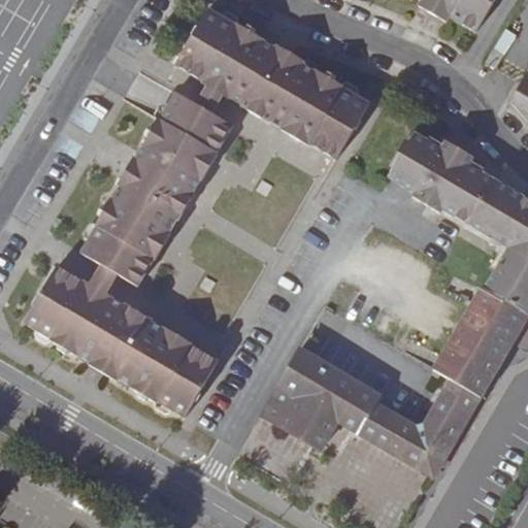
[(449,17),(421,0),(416,8),(443,25),(449,17)]
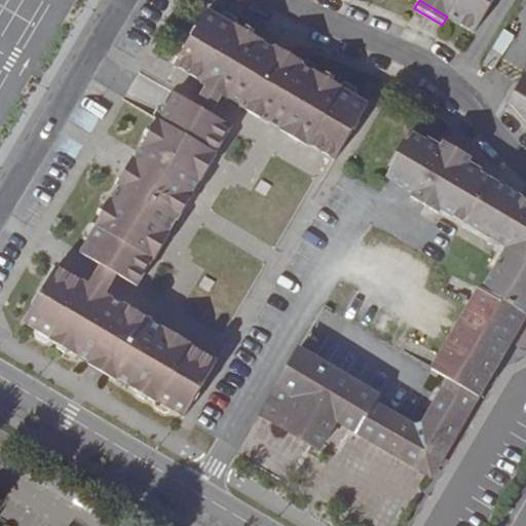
[(418,0),(419,0),(447,16),(474,33),(492,0),(418,0)]
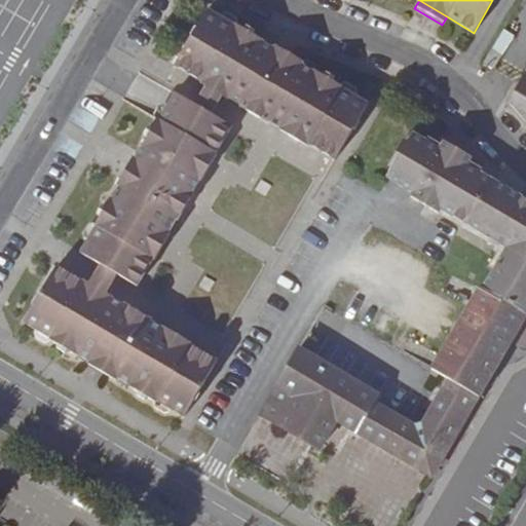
[(208,8),(174,66),(201,82),(200,83),(207,86),(222,96),(227,99),(228,98),(240,105),(239,107),(266,122),(267,121),(279,127),(278,129),(307,146),(308,145),(334,160),(368,103),(340,87),(341,85),(332,80),(334,76),(326,71),(323,75),(313,70),(312,71),(301,65),(303,62),(274,45),(273,47),(262,41),(263,39),(253,34),(255,30),(247,26),(245,29),(234,24),(208,8)]
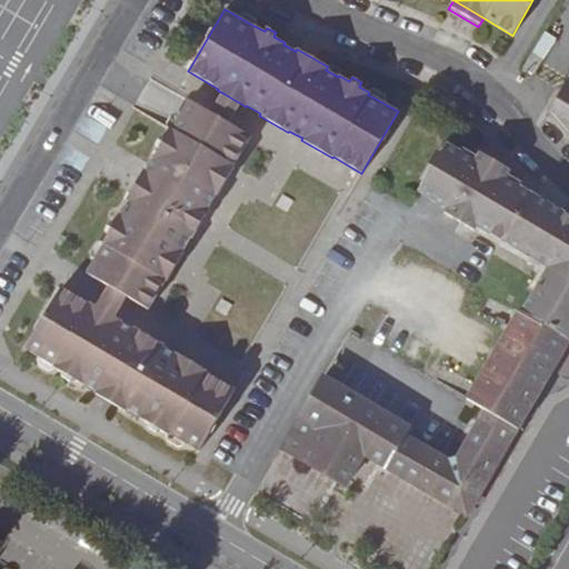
[(539,40),(531,52),(542,59),(549,47),(539,40)]
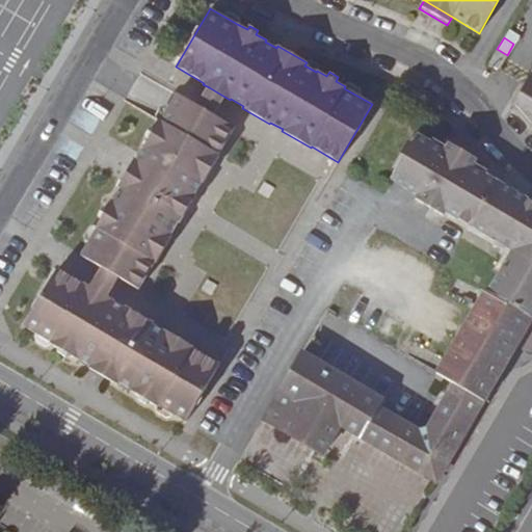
[(507,55),(497,49),(488,62),(499,68),(507,55)]
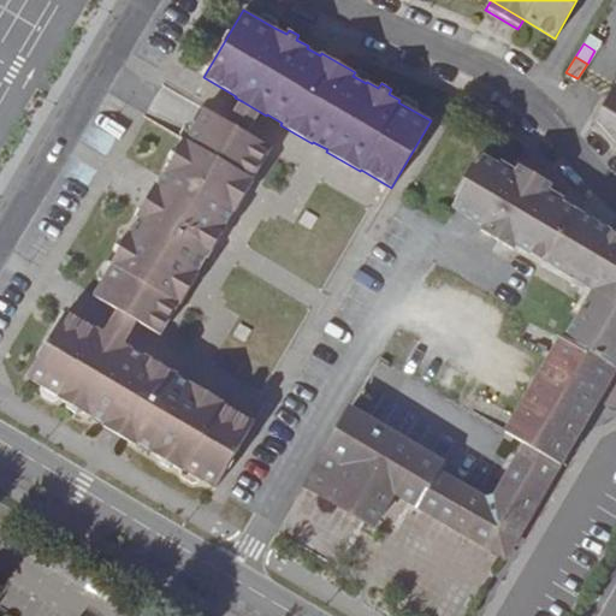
[(615,142),(615,80),(594,118),(615,142)]
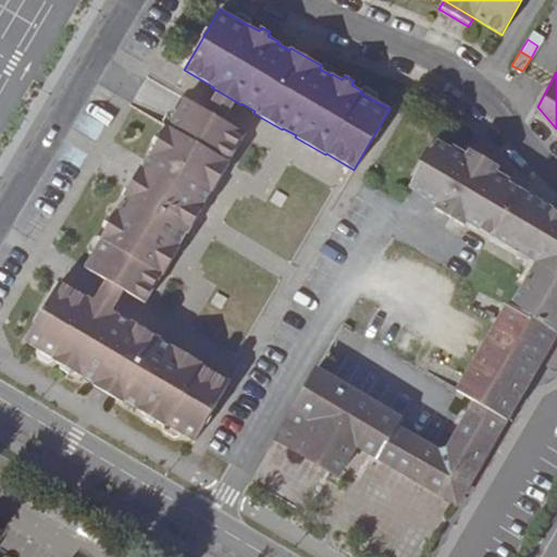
[(223,121),(235,101),(219,91),(207,111),(223,121)]
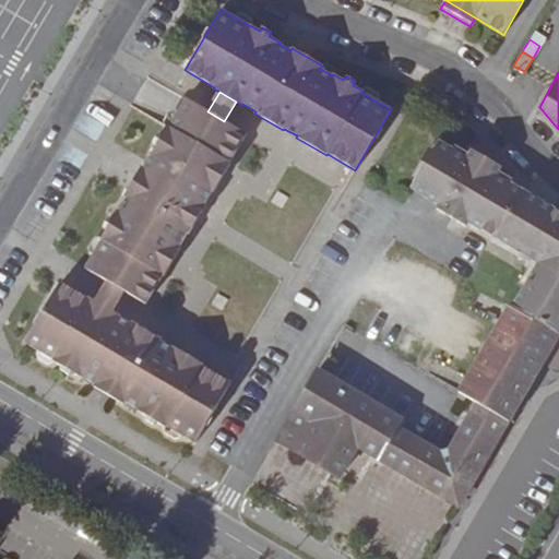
[(164,276),(181,248),(179,247),(188,233),(189,234),(205,205),(204,204),(212,191),(213,192),(230,163),(229,162),(246,133),(224,121),(207,111),(186,98),(170,127),(168,126),(163,135),(159,134),(153,143),(157,146),(151,156),(153,157),(145,169),(142,167),(125,195),(127,198),(119,211),(118,210),(111,219),(108,217),(103,227),(106,229),(100,239),(102,240),(85,268),(106,281),(125,292),(145,304),(163,275),(164,276)]
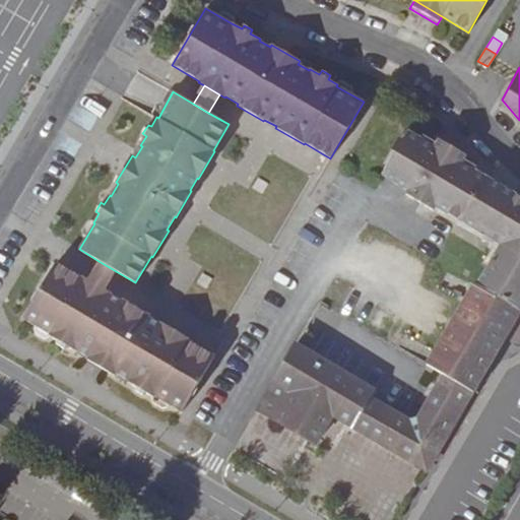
[(519,312),(519,311),(519,197),(474,170),(420,138),(407,131),(382,175),(408,190),(405,194),(433,210),(435,206),(501,245),(476,284),(502,300),(504,297),(508,300),(507,303),(519,312)]
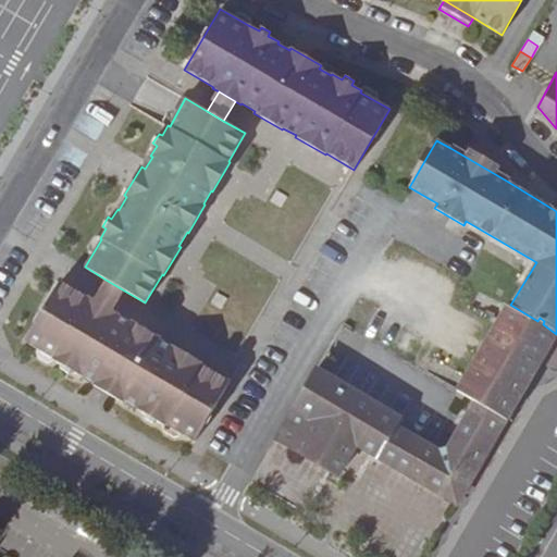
[(498,165),(470,149),(467,153),(452,145),(450,148),(508,182),(510,180),(496,171),(498,165)]
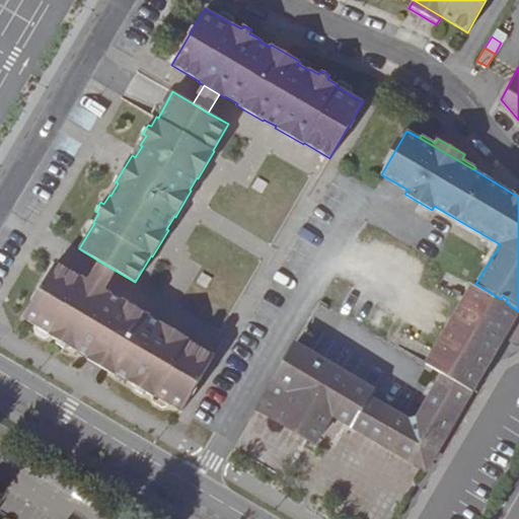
[(104,288),(116,271),(98,261),(88,279),(104,288)]
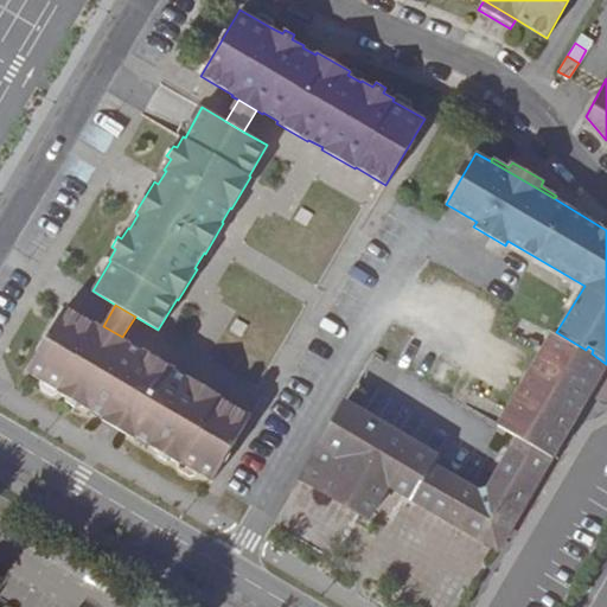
[(212,480),(250,415),(221,397),(221,395),(190,377),(190,378),(174,369),(174,368),(144,350),(142,351),(128,343),(129,342),(122,337),(103,326),(97,323),(96,324),(65,306),(27,371),(58,390),(58,391),(69,397),(66,401),(76,406),(78,403),(88,409),(89,407),(104,416),(102,421),(116,429),(133,439),(135,435),(149,443),(148,446),(159,452),(157,455),(167,461),(168,458),(180,465),(181,462),(212,480)]
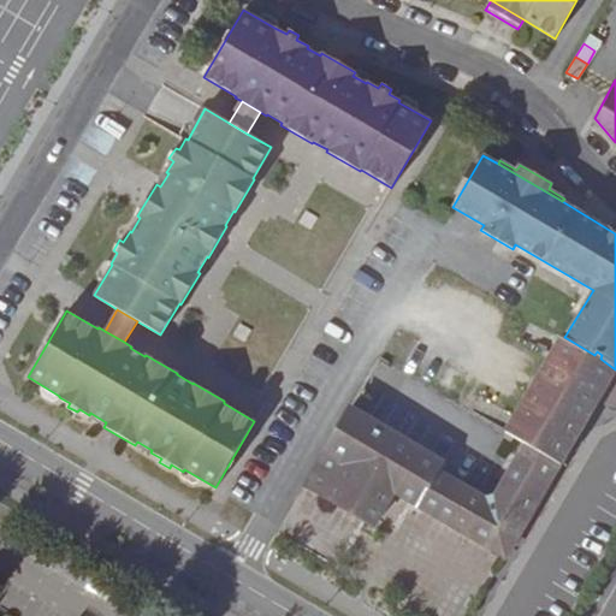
[(597,402),(615,369),(600,359),(602,355),(597,351),(594,355),(564,337),(562,336),(505,432),(523,443),(560,465),(597,402)]
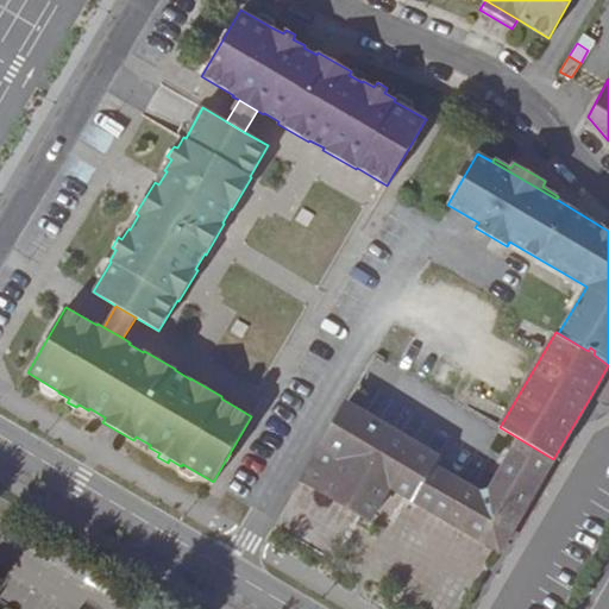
[(608,400),(608,365),(590,397),(606,407),(608,400)]
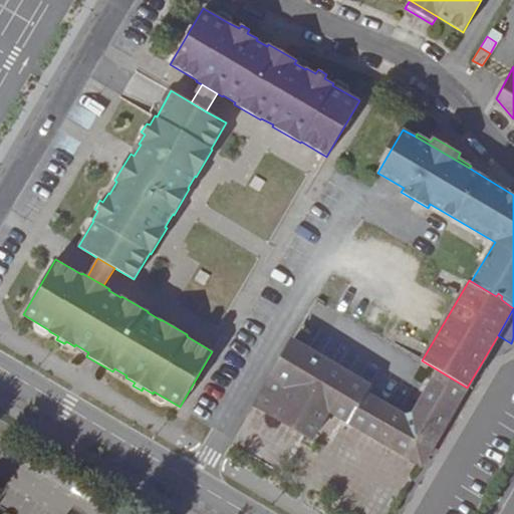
[(421,466),(467,388),(437,369),(412,414),(406,416),(366,393),(370,386),(291,340),(253,406),(311,440),(328,412),(339,418),(394,450),(421,466)]
